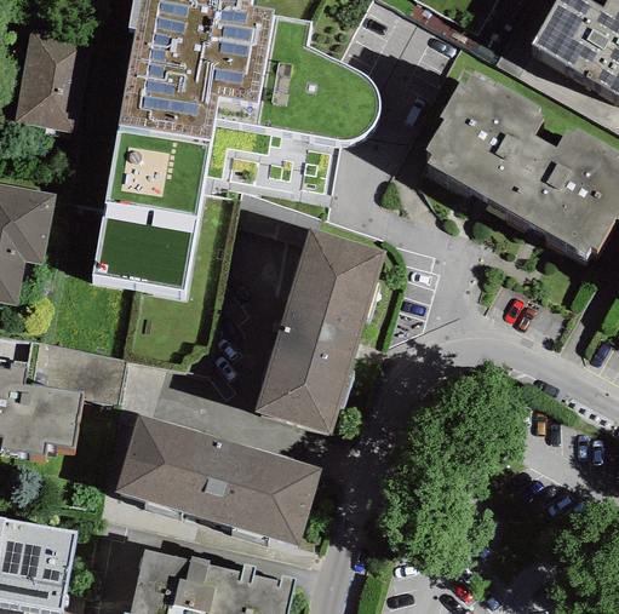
[(250,0),(139,0),(119,122),(211,139),(215,121),(219,95),(256,102),(271,17),(273,7),(250,4),(250,0)]
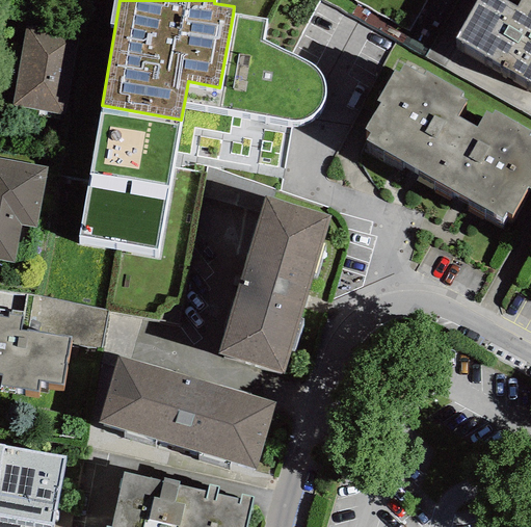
[(530,0),(476,0),(456,34),(530,75),(530,0)]
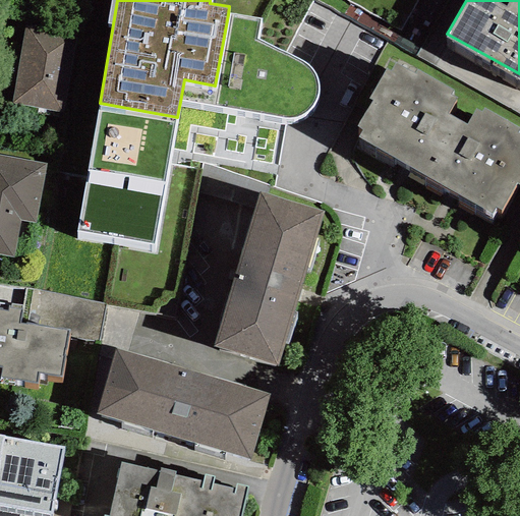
[(261,19),(228,14),(215,86),(184,79),(180,102),(286,119),(293,118),(304,115),(307,111),(314,103),(318,96),(318,88),(318,80),(314,74),(306,64),(257,41),(261,19)]
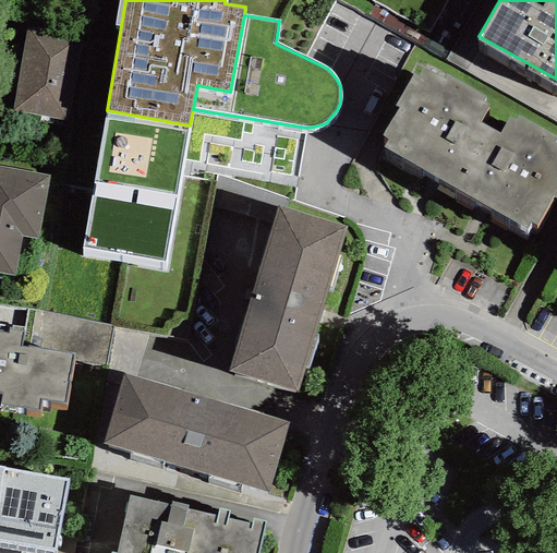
[(68,123),(83,40),(29,29),(14,113),(68,123)]
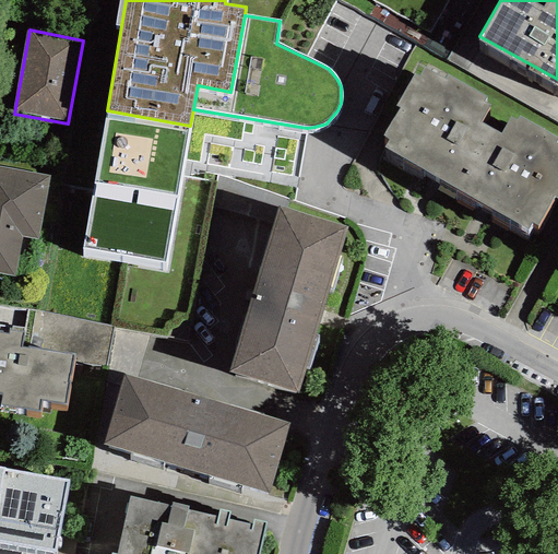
[(384,141),(453,183),(490,124),(482,118),(491,101),(486,96),(487,94),(448,71),(446,75),(424,63),(419,70),(417,69),(398,102),(401,104),(384,130),(389,132),(384,141)]
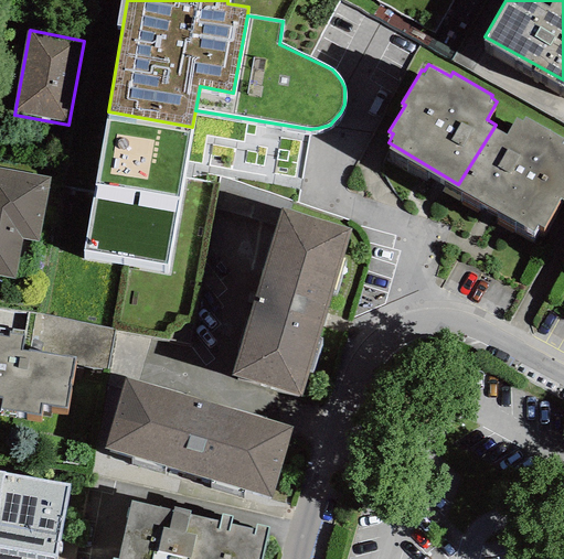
[(192,127),(108,111),(86,247),(168,262),(192,127)]
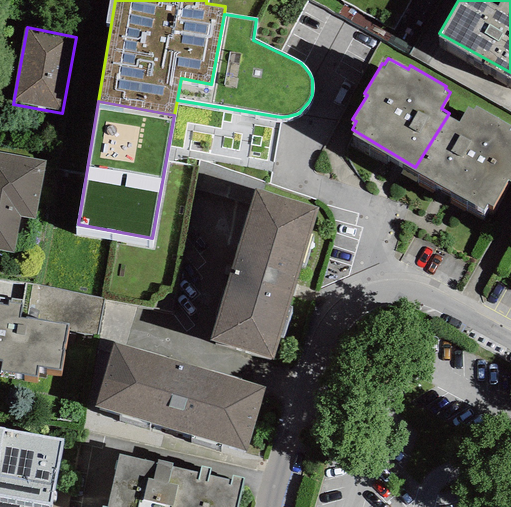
[(459,118),(449,113),(415,167),(484,207),(488,199),(492,202),(508,176),(510,177),(510,127),(509,127),(510,125),(510,122),(476,102),(473,107),(468,104),(459,118)]
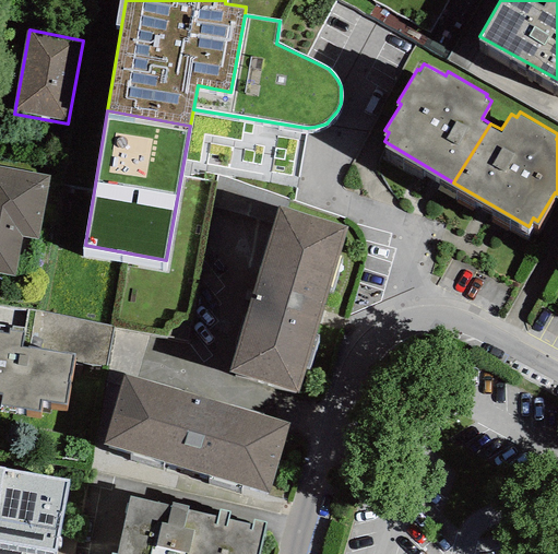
[(49,180),(0,171),(0,277),(15,280),(23,239),(38,243),(49,180)]
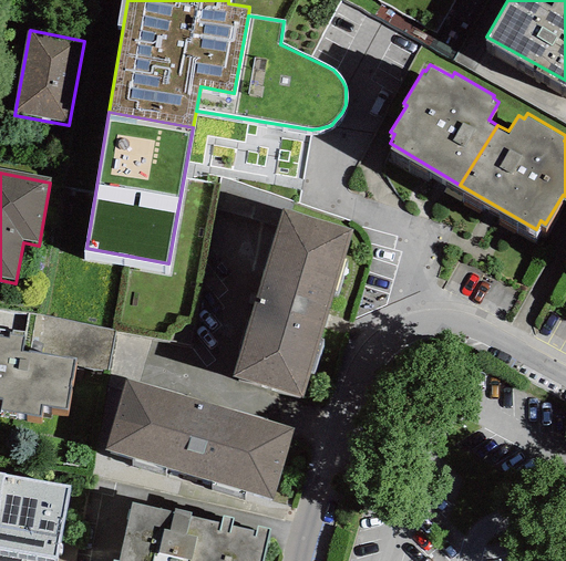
[(352,231),(284,210),(234,373),(302,393),(352,231)]
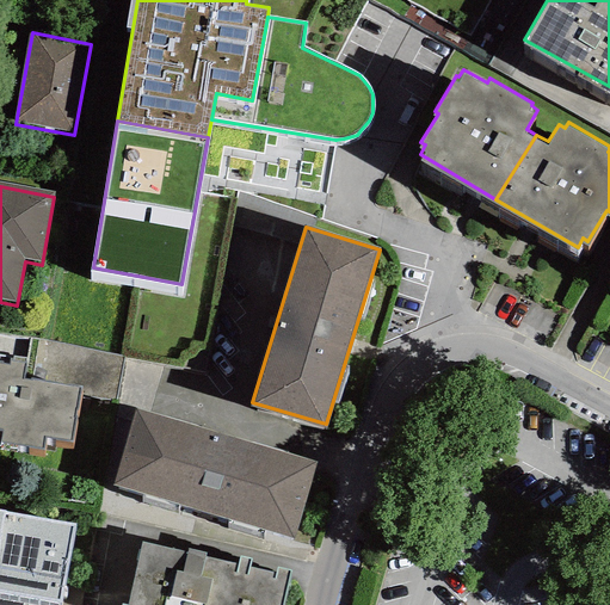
[(11,362),(0,359),(0,427),(4,428),(2,440),(44,446),(45,436),(73,440),(81,386),(24,377),(26,360),(11,358),(11,362)]
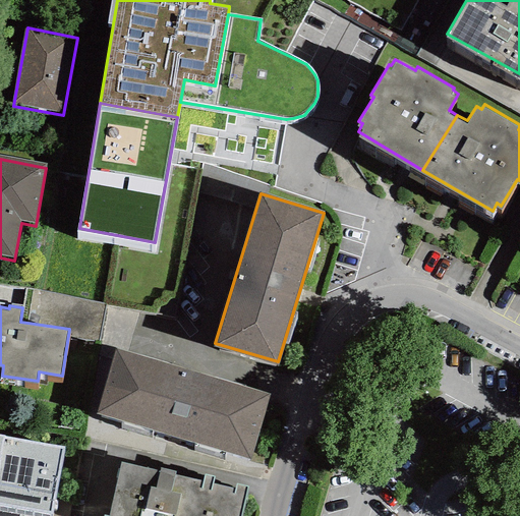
[(270,394),(117,348),(98,411),(250,457),(270,394)]
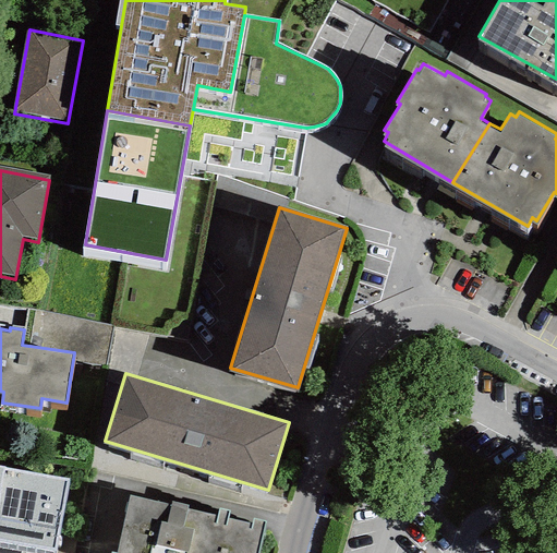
[(53,552),(55,549),(57,549),(69,479),(5,467),(5,466),(0,464),(0,552),(53,552)]
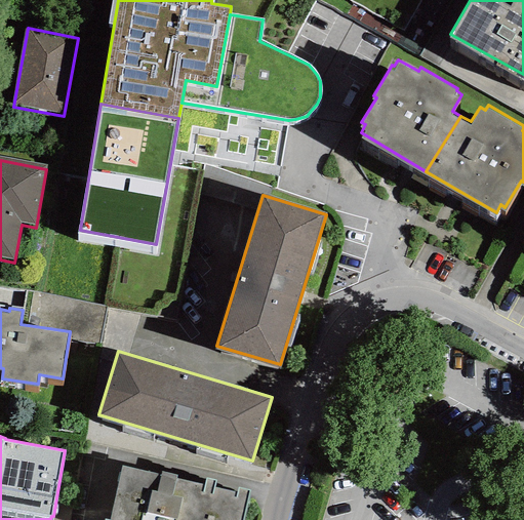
[(161,474),(123,466),(110,519),(106,518),(106,519),(242,519),(250,489),(238,486),(237,491),(215,487),(217,479),(207,476),(205,484),(176,478),(177,474),(162,470),(161,474)]
